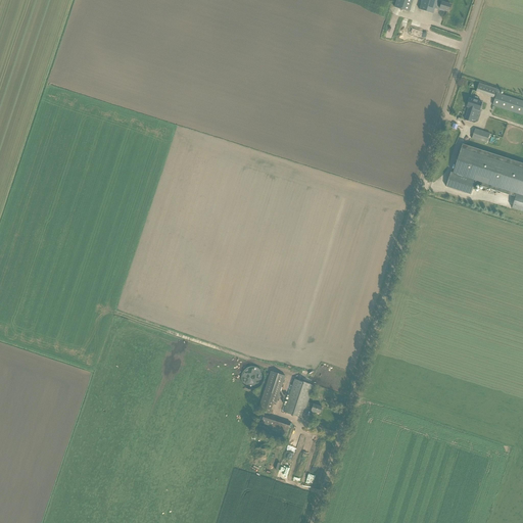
[(395,0),(393,7),(409,12),(413,0),(395,0)]
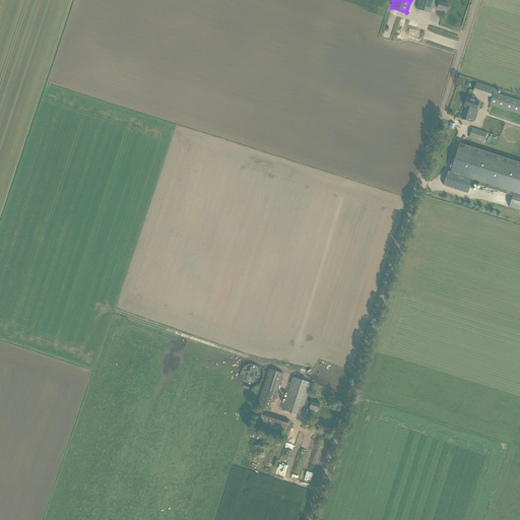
[(419,0),(416,9),(431,14),(433,6),(437,7),(437,10),(441,11),(441,10),(446,12),(448,5),(441,3),(441,0),(419,0)]
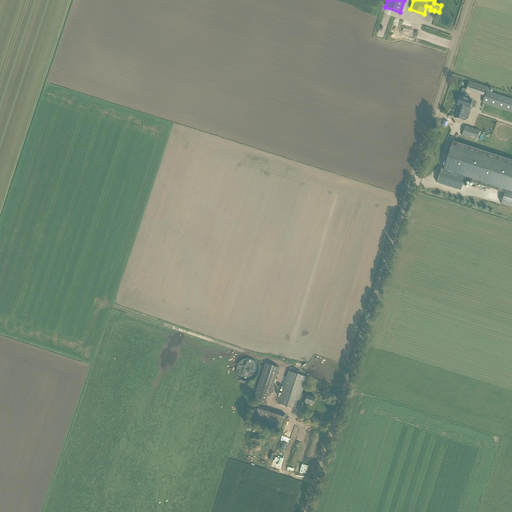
[(439,45),(441,37),(438,36),(437,40),(434,39),(433,43),(439,45)]
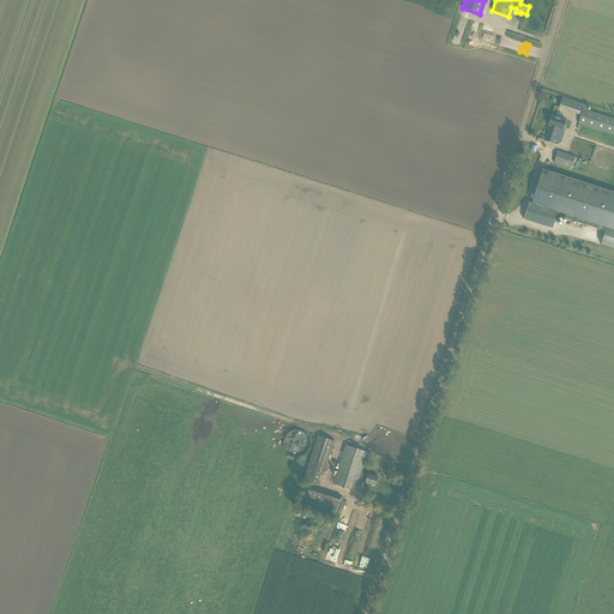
[(613,119),(587,110),(588,107),(563,97),(559,108),(579,115),(582,109),(583,109),(578,124),(613,134),(613,119)]
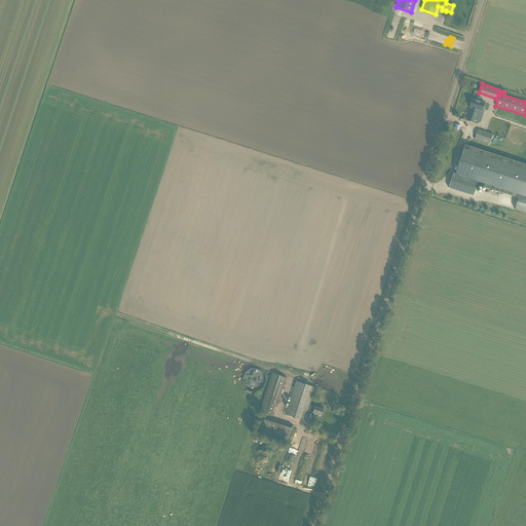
[(470,112),(466,120),(474,123),(475,120),(475,119),(480,121),(483,112),(482,111),(482,110),(484,103),(472,100),(470,108),(471,108),(470,112)]
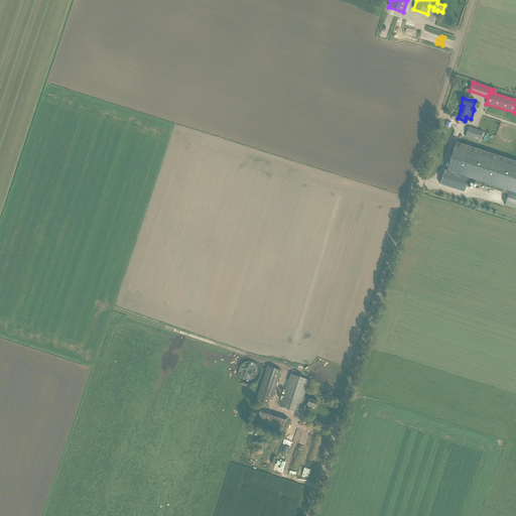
[(480,142),(483,132),(469,127),(466,137),(480,142)]
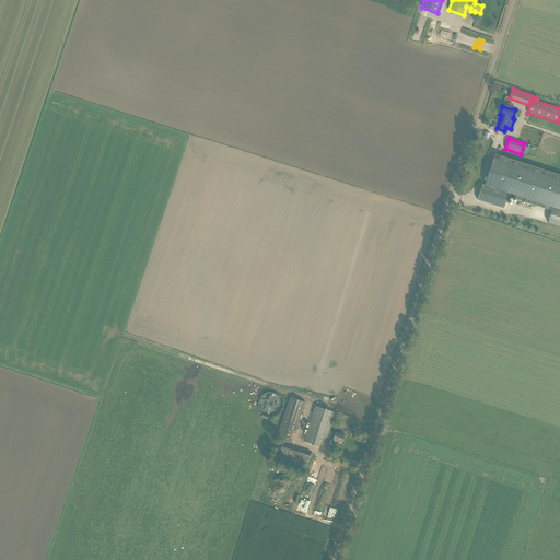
[(482,185),(477,200),(479,201),(503,209),(508,197),(551,211),(548,223),(550,223),(559,226),(559,181),(496,161),(487,186),(485,185),(482,185)]
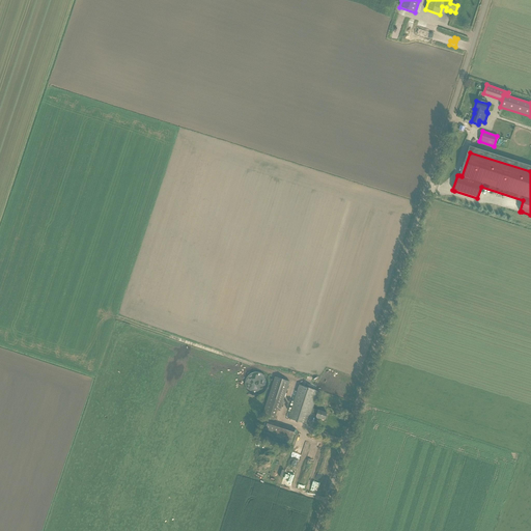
[(301,368),(301,369),(302,371),(302,373),(304,374),(305,375),(307,375),(309,375),(310,375),(312,374),(314,372),(315,370),(315,368),(315,366),(315,364),(313,363),(312,362),(310,361),(309,361),(307,361),(306,361),(305,361),(303,362),(302,364),(301,365),(301,368)]
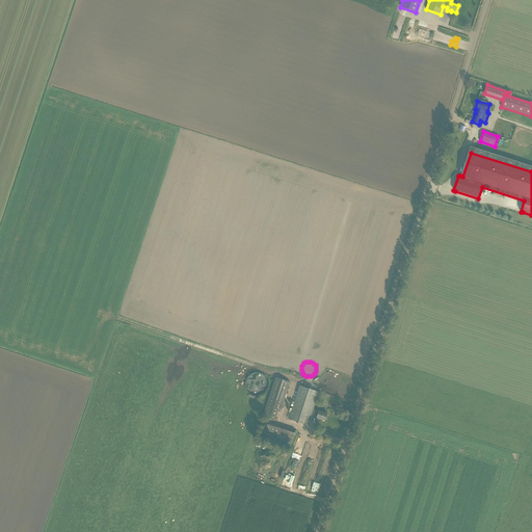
[(260,394),(259,393),(269,389),(263,371),(246,377),(248,382),(246,383),(250,397),(260,394)]
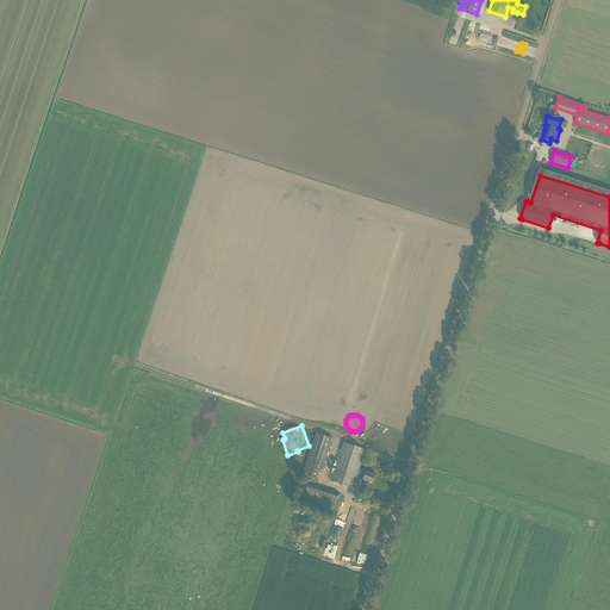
[(322,471),(332,439),(316,434),(300,479),(315,484),(319,470),(322,471)]
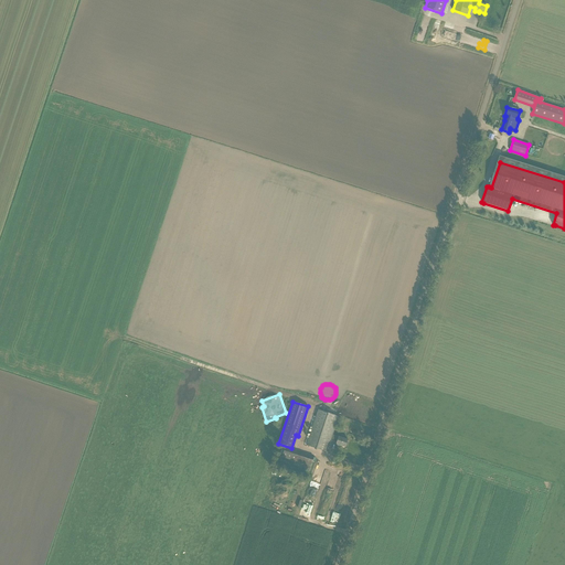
[(318,411),(306,446),(326,452),(330,439),(337,441),(337,444),(345,447),(348,439),(339,437),(332,435),(332,434),(334,435),(340,417),(318,411)]
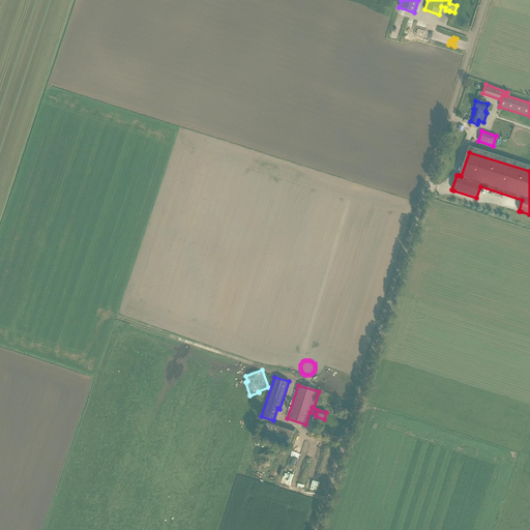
[(276,436),(290,440),(294,429),(267,420),(264,428),(277,434),(276,436)]
